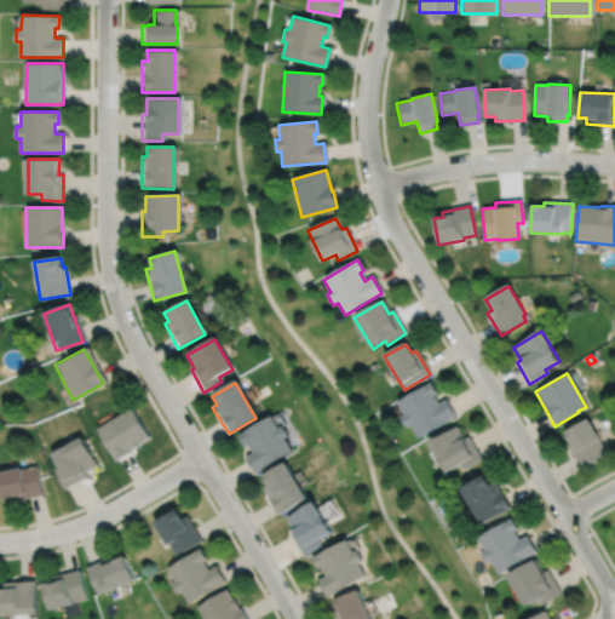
[(397,403),(404,417),(400,419),(407,430),(411,428),(418,440),(455,418),(444,401),(437,405),(432,396),(436,394),(430,384),(397,403)]
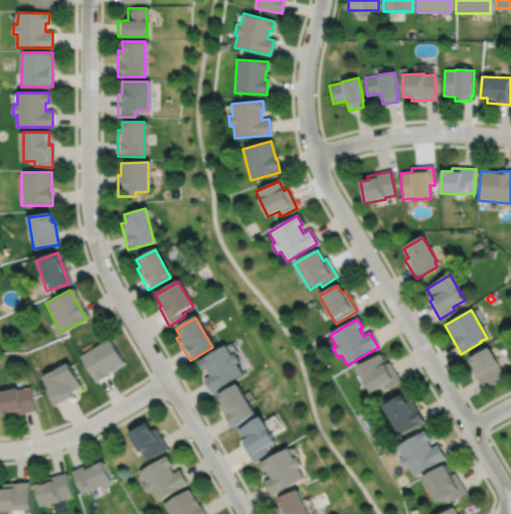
[(77,357),(94,384),(107,377),(105,374),(107,373),(108,374),(115,370),(115,369),(122,365),(108,340),(77,357)]
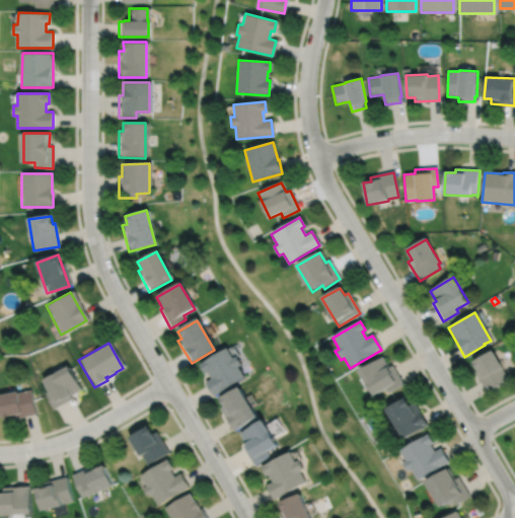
[(198,366),(203,374),(206,372),(210,380),(204,383),(212,397),(243,379),(237,368),(240,367),(235,358),(231,360),(225,349),(198,366)]
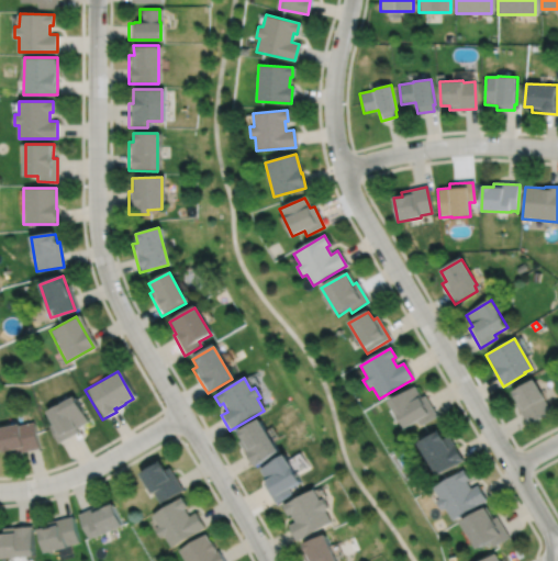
[(512,392),(519,402),(513,406),(525,426),(547,412),(540,401),(542,400),(531,381),(512,392)]
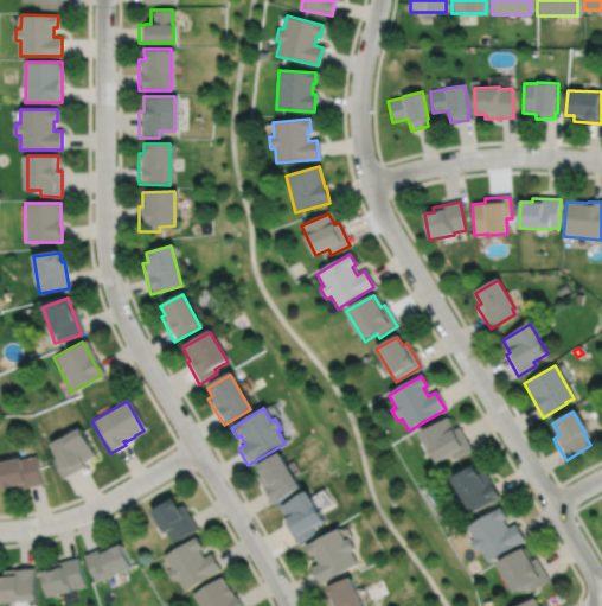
[(420,435),(439,465),(450,458),(453,461),(471,451),(458,429),(454,432),(446,419),(420,435)]
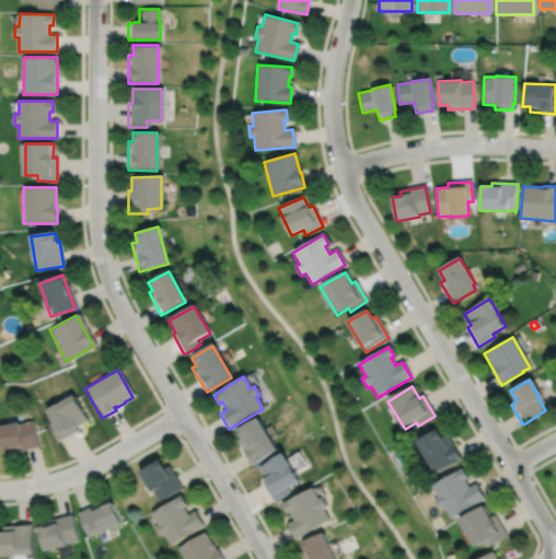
[(47,411),(54,422),(48,426),(57,442),(76,432),(73,429),(85,422),(72,398),(47,411)]
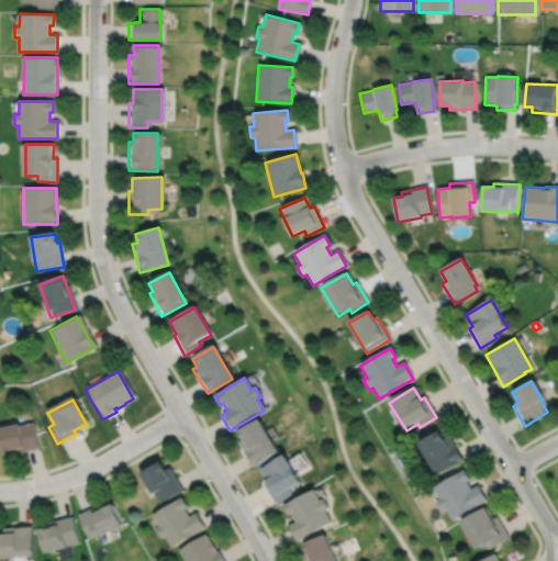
[(237,434),(242,441),(237,444),(252,468),(277,453),(258,422),(237,434)]
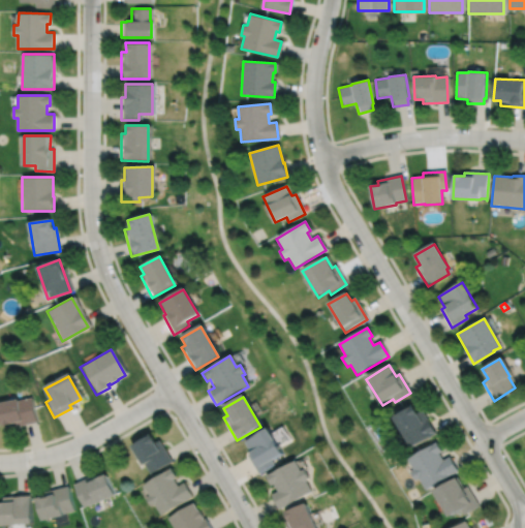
[(0,414),(3,428),(13,426),(13,429),(36,424),(31,399),(0,405),(0,414)]
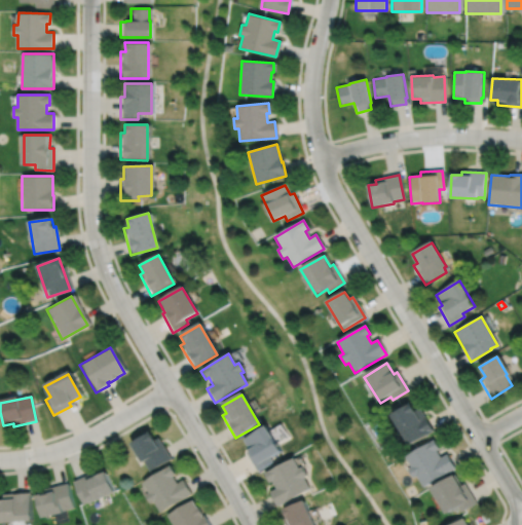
[(392,416),(410,447),(434,433),(419,409),(415,412),(411,404),(392,416)]
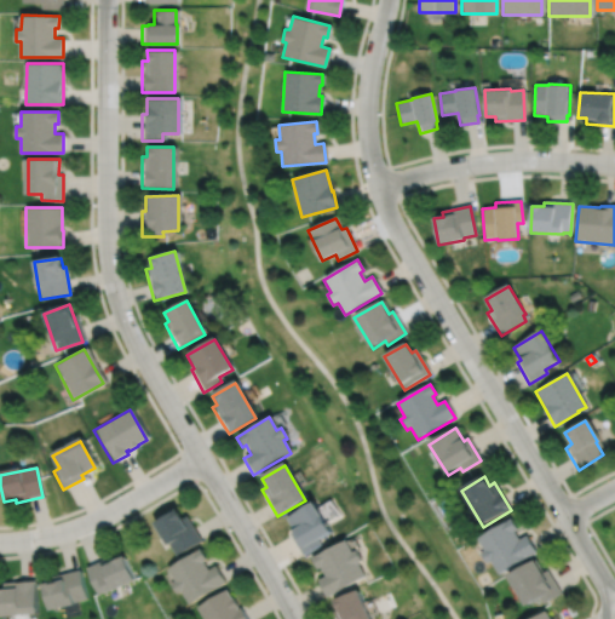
[(286,520),(292,533),(288,536),(302,557),(320,546),(317,543),(331,536),(312,504),(286,520)]
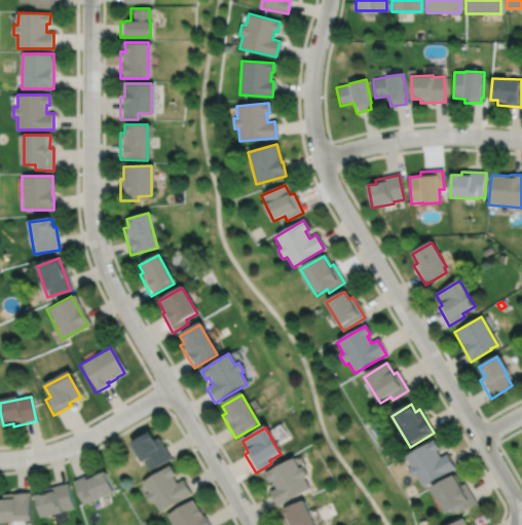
[(128,446),(140,464),(142,463),(147,473),(169,460),(156,440),(152,442),(148,435),(128,446)]
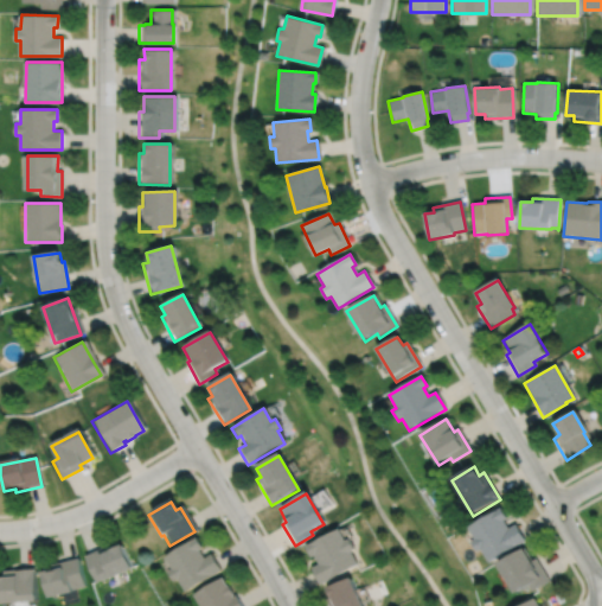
[(467,528),(475,542),(471,544),(478,555),(481,553),(488,565),(525,543),(514,525),(507,530),(503,522),(506,520),(499,509),(467,528)]
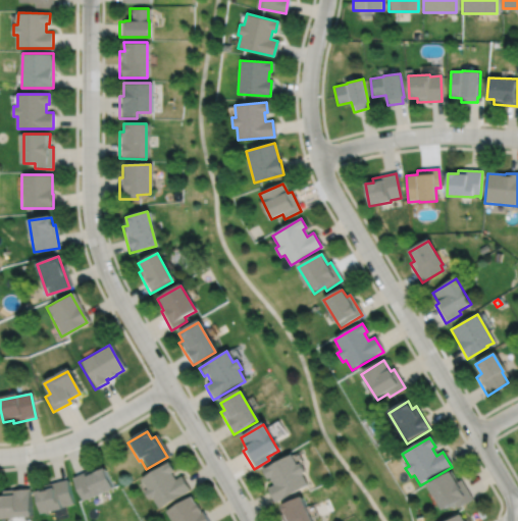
[(261,471),(265,479),(269,477),(272,482),(265,486),(273,501),(305,483),(302,476),(305,475),(300,466),(296,468),(290,456),(261,471)]
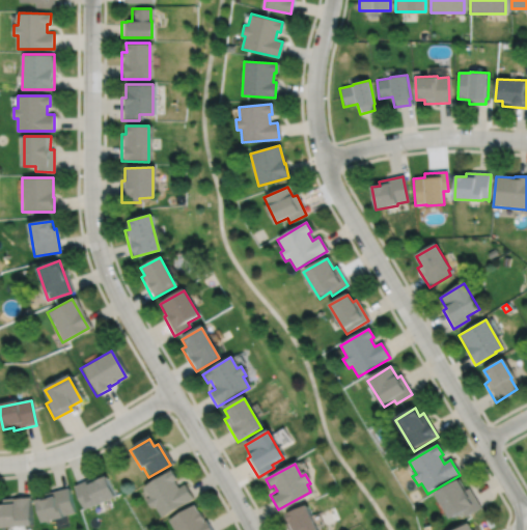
[(141,485),(146,495),(143,497),(148,506),(151,504),(158,515),(190,497),(182,482),(175,485),(173,481),(174,480),(169,472),(155,481),(153,478),(141,485)]
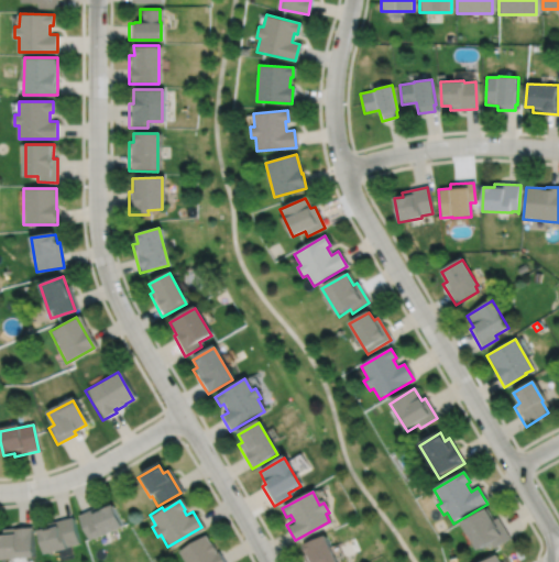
[(75,513),(85,538),(119,524),(109,502),(99,506),(97,503),(75,513)]
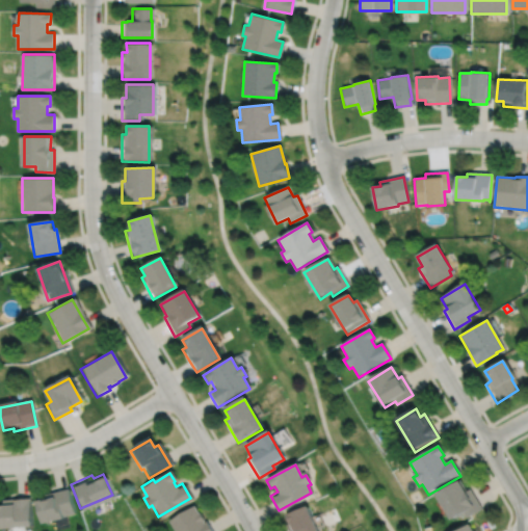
[(439,495),(451,516),(462,511),(464,515),(477,508),(468,490),(465,493),(459,482),(439,495)]
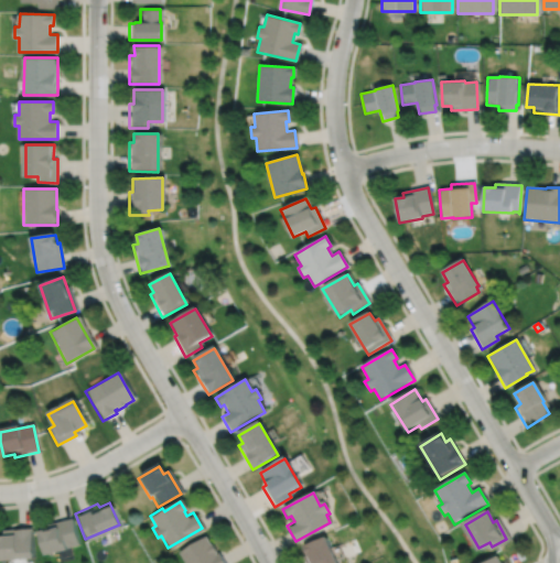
[(34,528),(41,551),(75,543),(68,516),(44,522),(44,526),(34,528)]
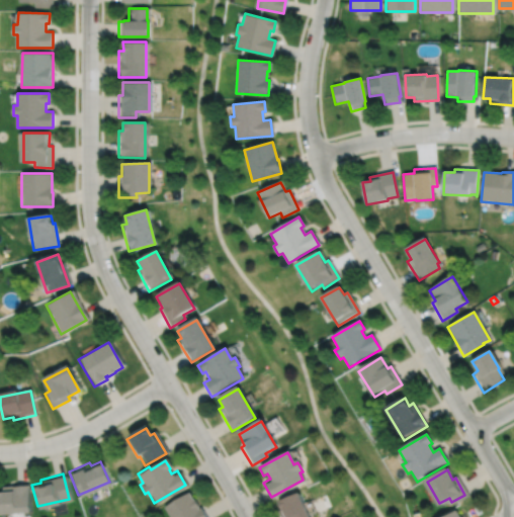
[(0,494),(2,494),(2,489),(11,488),(11,485),(25,484),(27,510),(0,511),(0,494)]
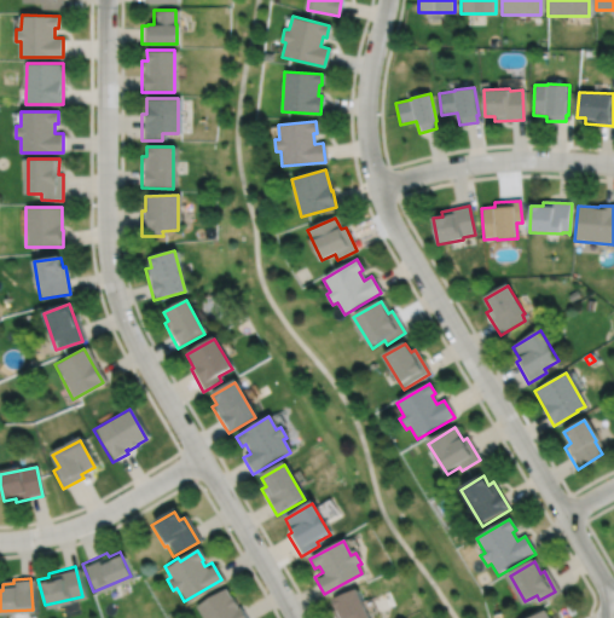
[(332,595),(337,605),(330,608),(334,617),(372,617),(357,584),(332,595)]
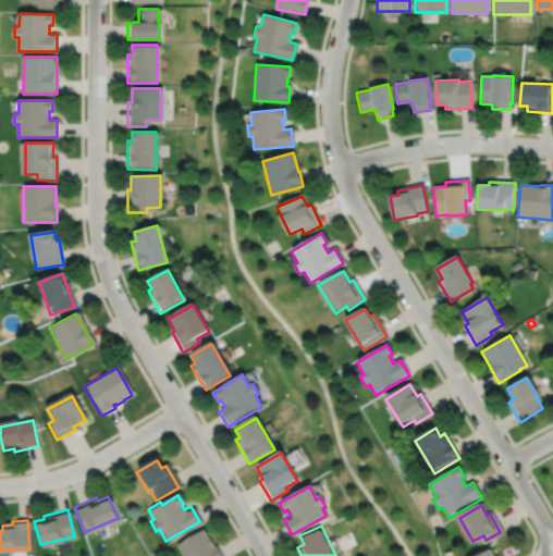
[(174,543),(181,555),(220,555),(213,544),(211,545),(210,544),(211,543),(206,534),(205,535),(200,528),(174,543)]
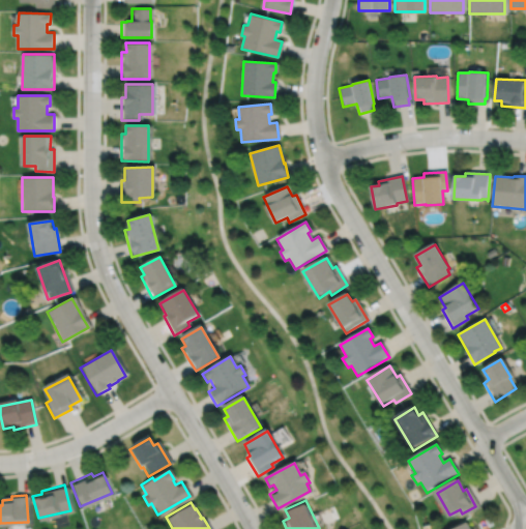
[(470,528),(470,527),(469,527),(465,520),(448,528),(470,528)]
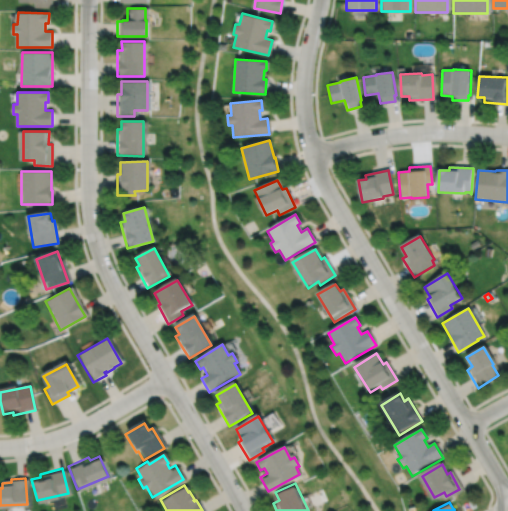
All buildings are outlined.
